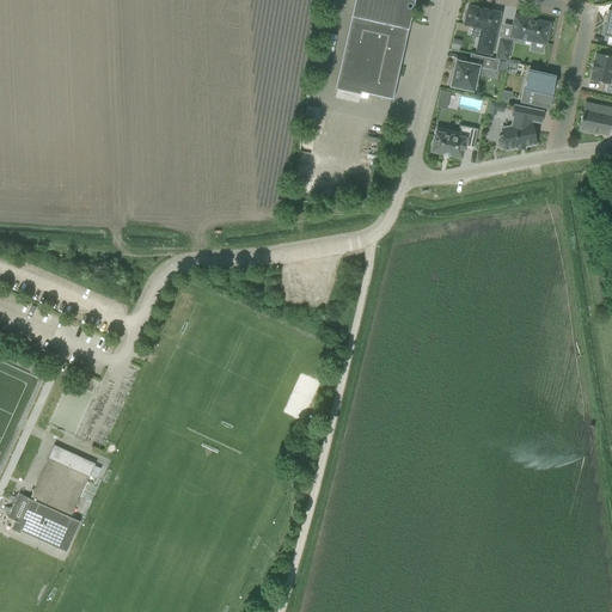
[(362,11),(360,17),(354,16),(346,53),(337,90),(361,95),(361,92),(392,99),(393,98),(391,98),(407,28),(396,25),(397,19),(402,20),(405,0),(363,0),(363,5),(360,4),(359,4),(357,4),(357,5),(356,6),(356,7),(356,8),(357,8),(357,10),(359,10),(362,11)]
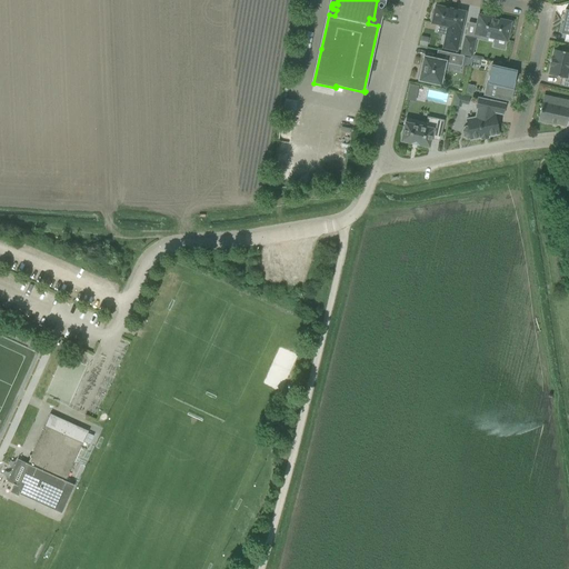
[(432,15),(431,20),(432,20),(431,23),(448,27),(443,48),(457,51),(463,23),(462,23),(462,25),(455,22),(457,11),(458,11),(458,10),(436,6),(433,15),(432,15)]
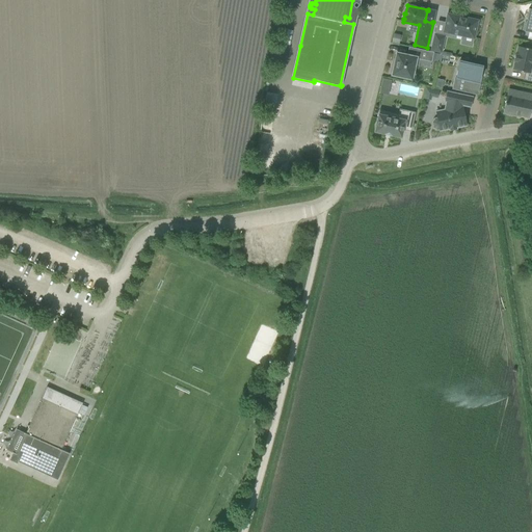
[(448,14),(444,32),(476,38),(480,21),(448,14)]
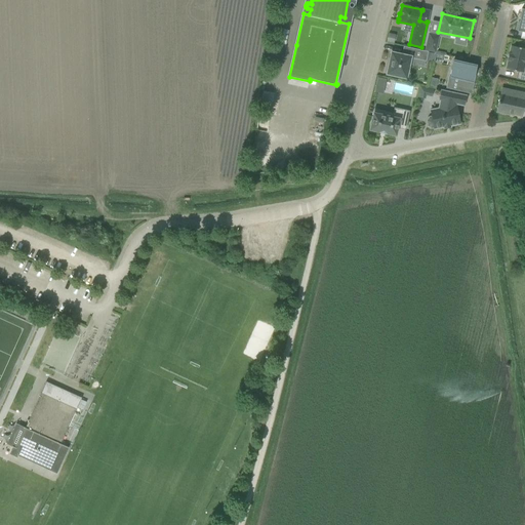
[(430,34),(426,49),(435,51),(439,36),(430,34)]
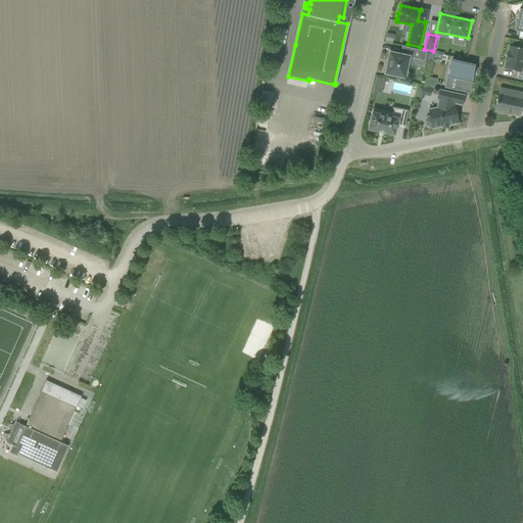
[(426,51),(402,46),(400,54),(390,52),(387,65),(385,64),(383,73),(385,73),(385,74),(405,78),(410,57),(424,60),(426,51)]
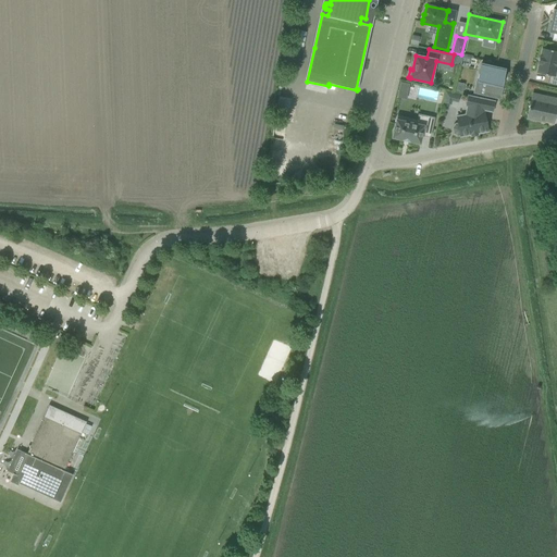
[(552,75),(549,84),(556,86),(556,51),(544,49),(542,58),(541,57),(540,63),(541,64),(539,73),(552,75)]
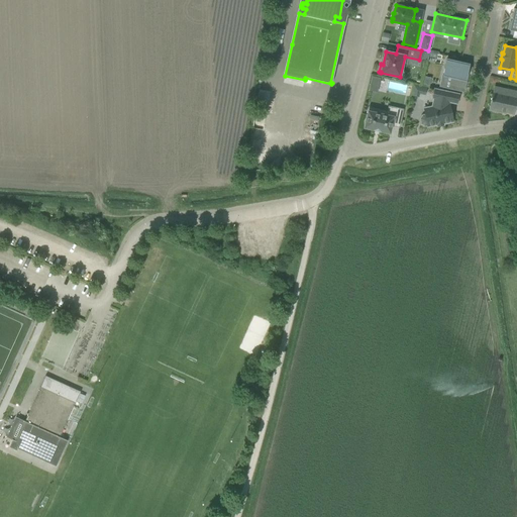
[(446,61),(439,87),(464,93),(471,66),(446,61)]
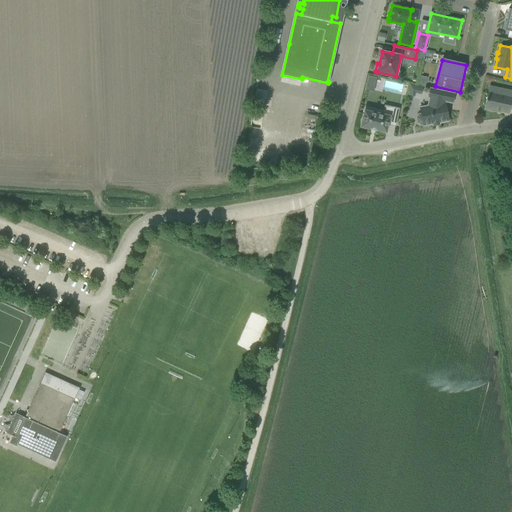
[(377,78),(369,76),(366,90),(374,92),(377,78)]
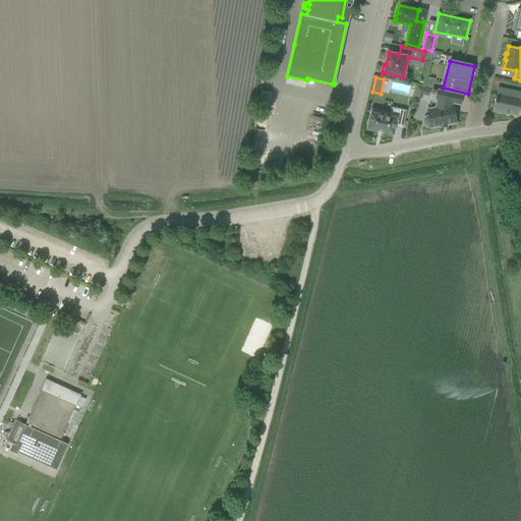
[(435,78),(427,77),(425,85),(432,88),(435,78)]
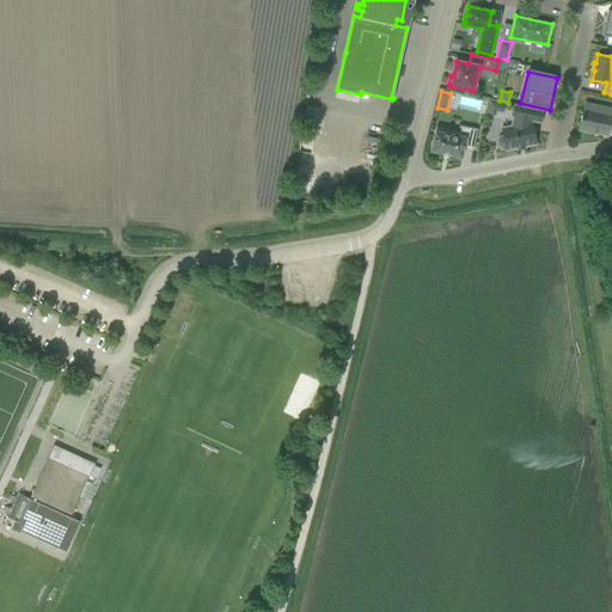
[(487,114),(496,116),(496,112),(505,114),(506,103),(490,101),(487,114)]
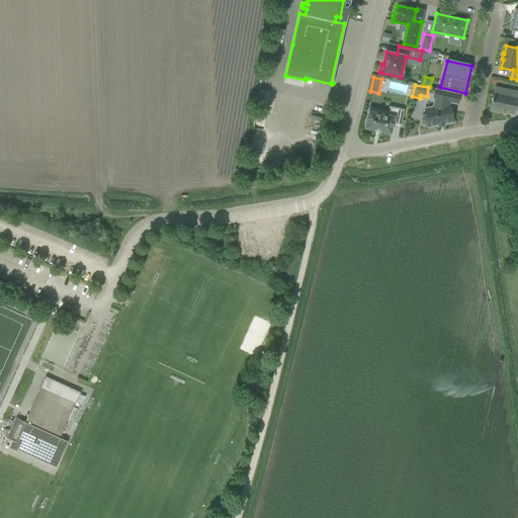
[(449,101),(451,93),(436,89),(434,99),(435,99),(433,107),(425,108),(426,116),(424,116),(422,119),(423,123),(426,125),(428,125),(428,127),(455,122),(452,104),(451,104),(451,102),(451,101),(449,101)]
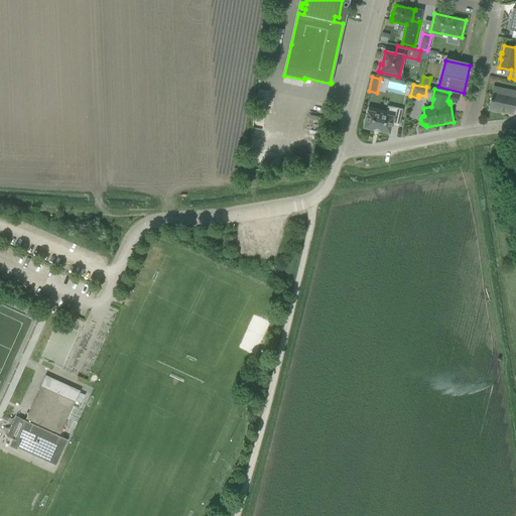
[(256,108),(266,110),(269,92),(259,90),(256,108)]
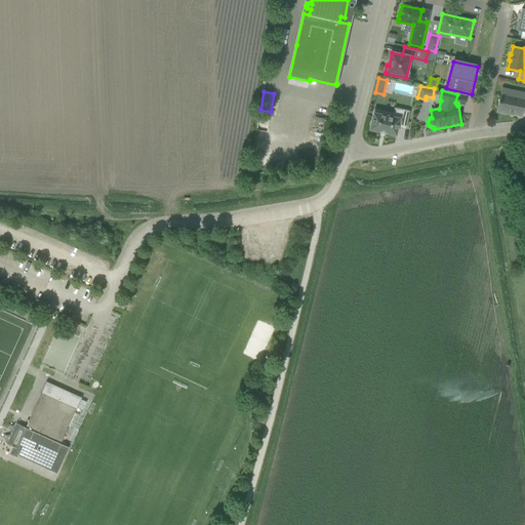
[(524,93),(517,91),(516,97),(501,94),(498,112),(511,115),(511,114),(523,116),(524,108),(524,93)]
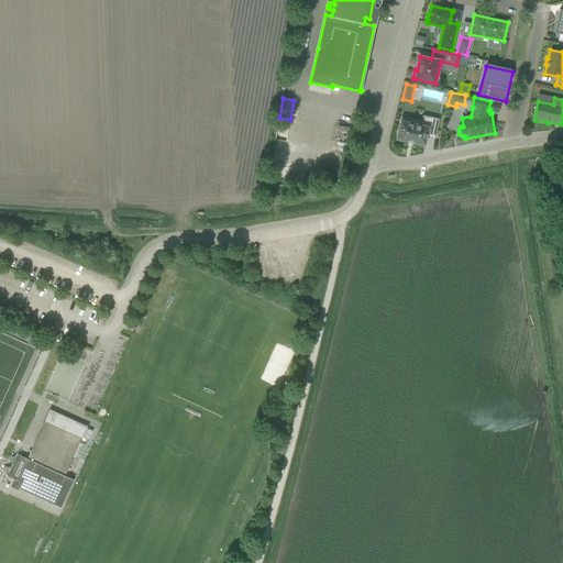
[(397,132),(397,134),(397,138),(397,140),(426,145),(428,138),(434,139),(439,120),(423,117),(422,121),(414,120),(412,124),(400,121),(399,130),(397,132)]
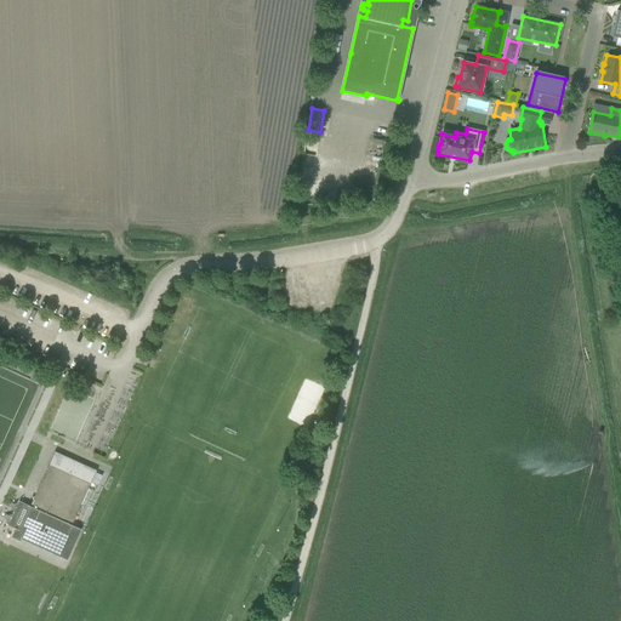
[(96,471),(56,454),(55,453),(49,465),(20,530),(17,529),(17,530),(15,536),(21,539),(21,540),(22,537),(58,554),(58,556),(67,560),(80,530),(72,525),(91,484),(96,471)]
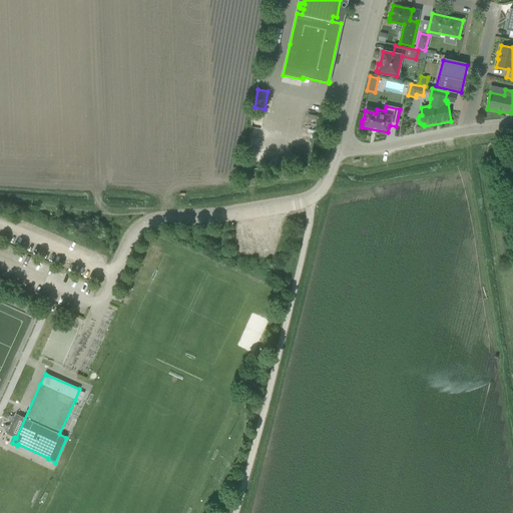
All buildings are outlined.
